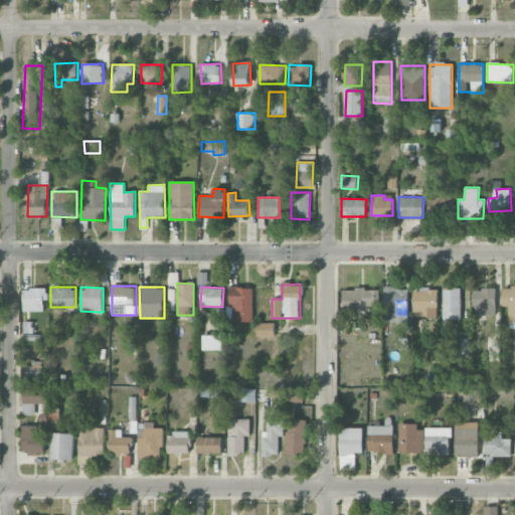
[(230,321),(252,322),(253,288),(231,287),(230,321)]
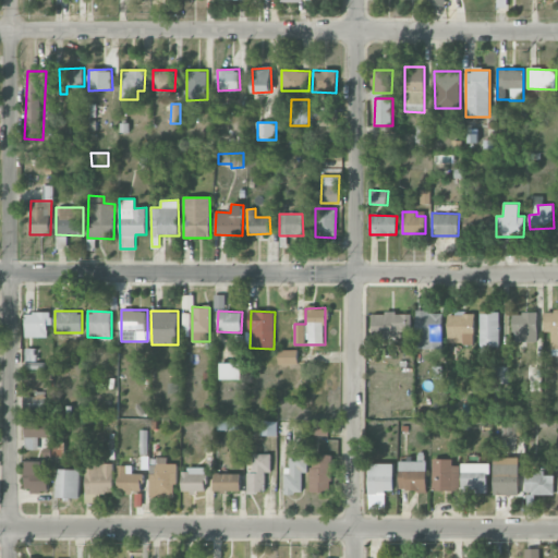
[(441,311),(416,312),(416,349),(443,349),(441,311)]
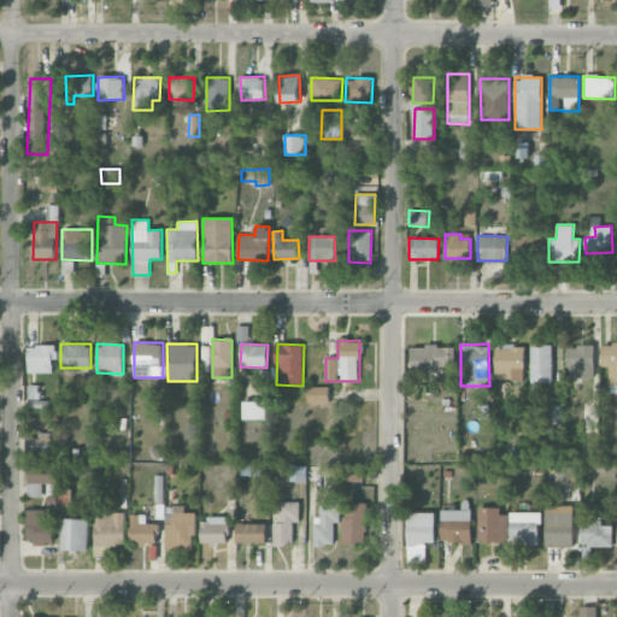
[(603,366),(609,366),(610,393),(616,393),(616,344),(601,344),(603,366)]
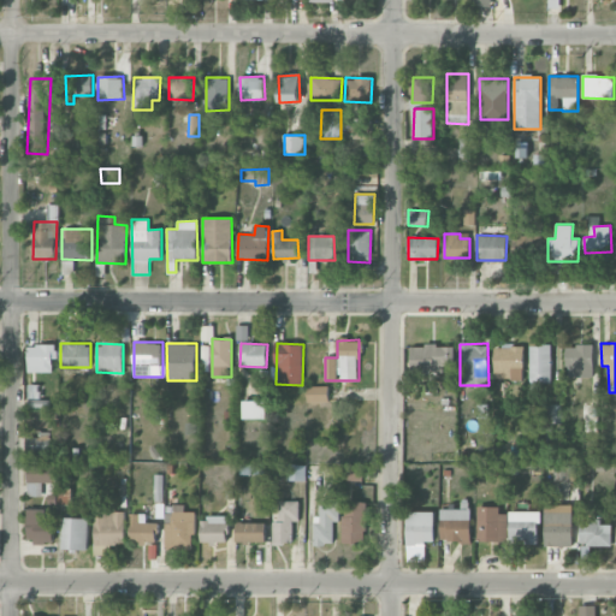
[(28,373),(52,372),(52,359),(57,359),(57,345),(28,345),(28,373)]
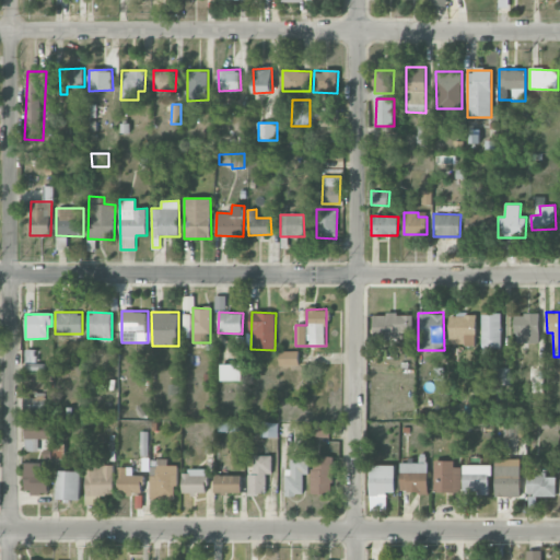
[(373,314),(373,338),(411,338),(411,314),(373,314)]
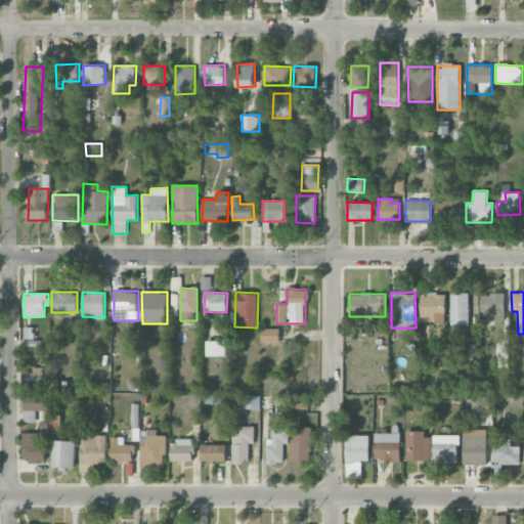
[(469,294),(450,294),(450,325),(469,325),(469,294)]
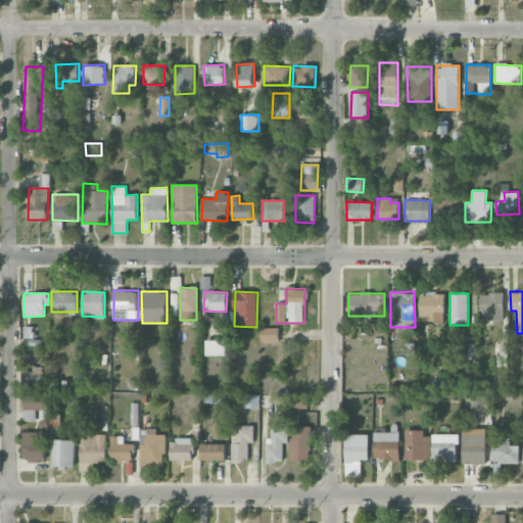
[(480,293),(481,321),(504,320),(504,293),(480,293)]
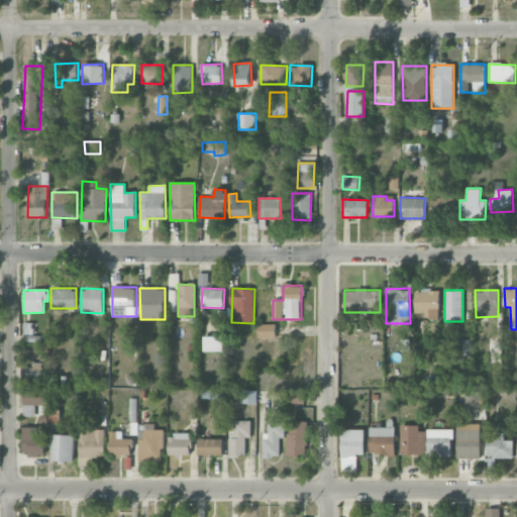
[(414,318),(439,318),(439,291),(415,291),(414,318)]
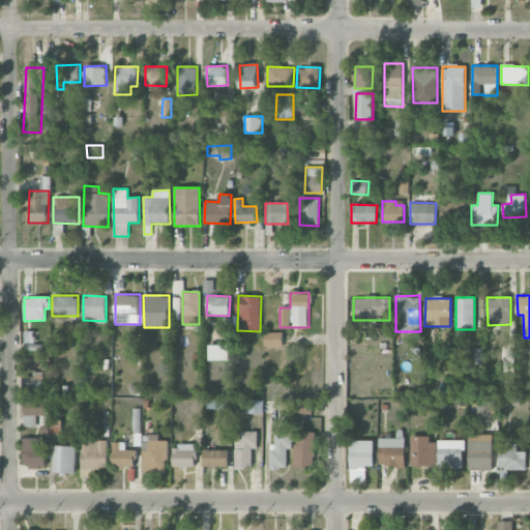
[(283,332),(264,332),(264,346),(283,346),(283,332)]
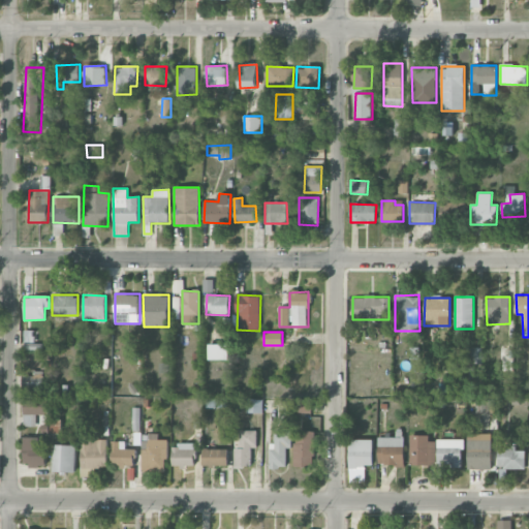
[(210,360),(228,360),(228,344),(209,344),(210,360)]
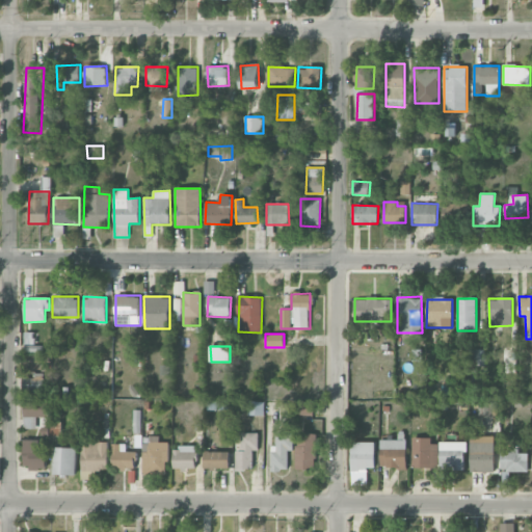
[(485,349),(470,349),(470,365),(484,365),(485,349)]
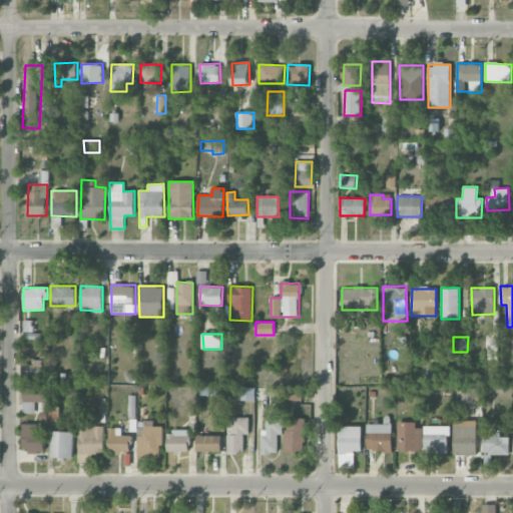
[(23,378),(41,377),(41,365),(22,365),(23,378)]
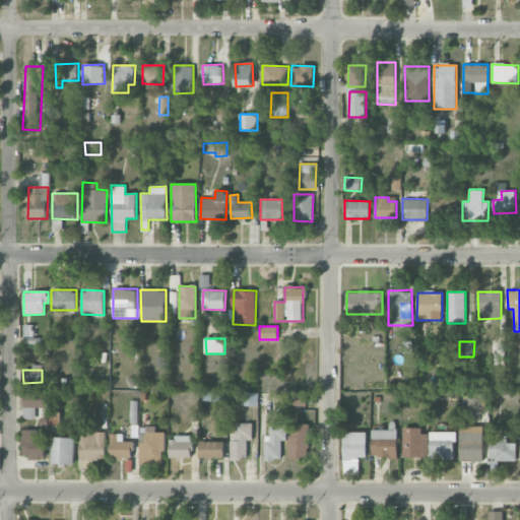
[(46,391),(23,391),(22,418),(35,418),(35,407),(46,407),(46,391)]
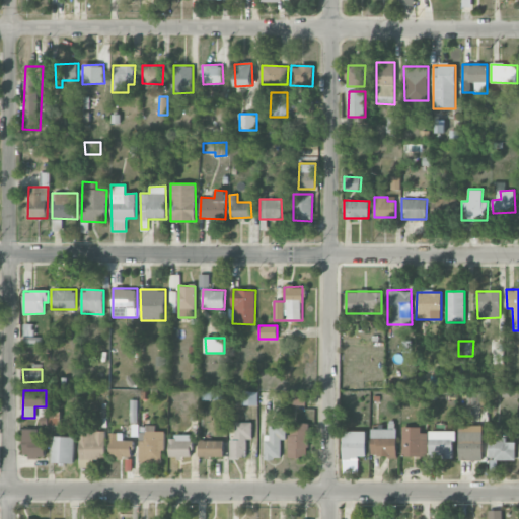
[(203,390),(203,400),(225,399),(224,390),(203,390)]
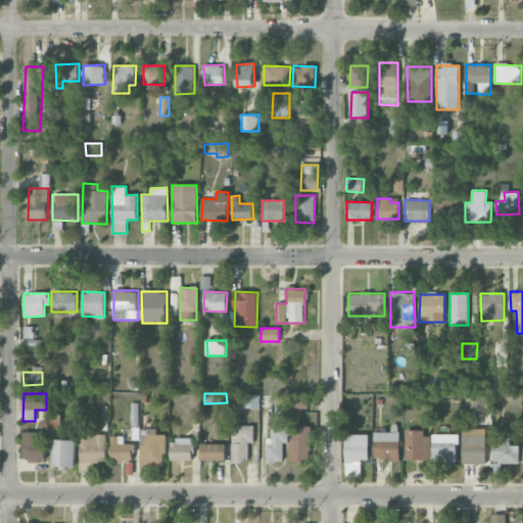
[(259,409),(259,394),(243,394),(243,408),(259,409)]
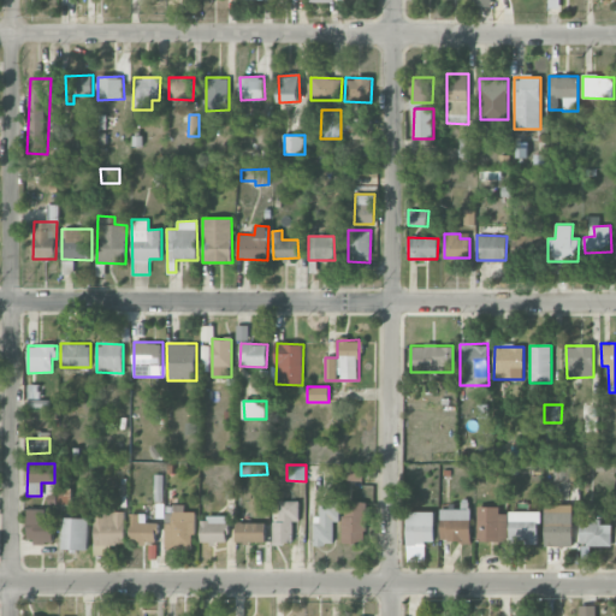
[(363,465),(347,465),(345,480),(362,481),(363,465)]
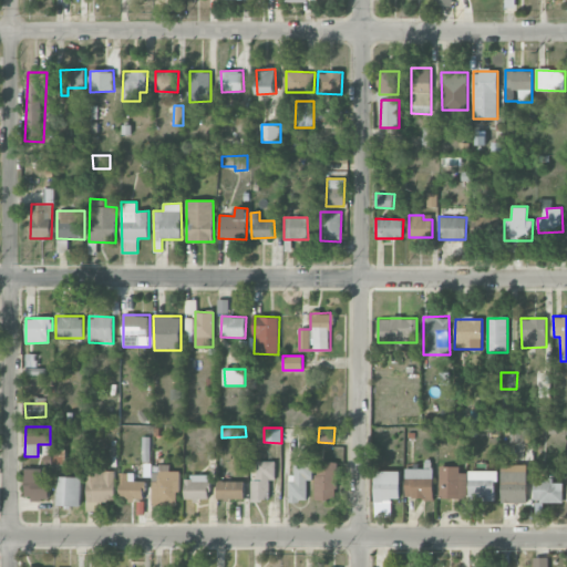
[(531,429),(512,429),(511,442),(529,442),(531,429)]
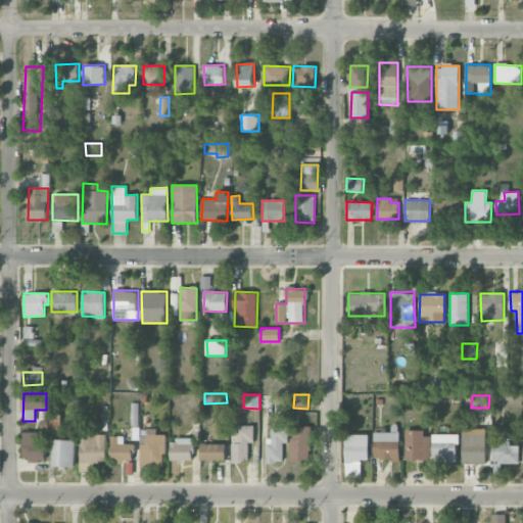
[(232,441),(231,462),(247,462),(248,442),(253,442),(254,425),(237,425),(236,441),(232,441)]
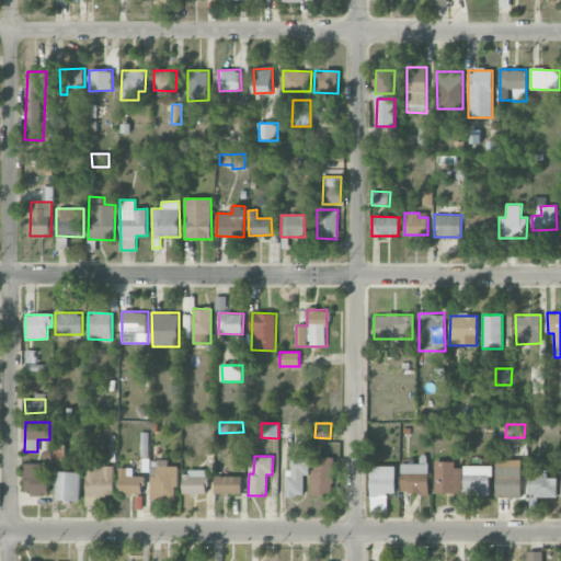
[(304,474),(309,474),(309,456),(290,456),(290,470),(286,470),(285,496),(304,496),(304,474)]
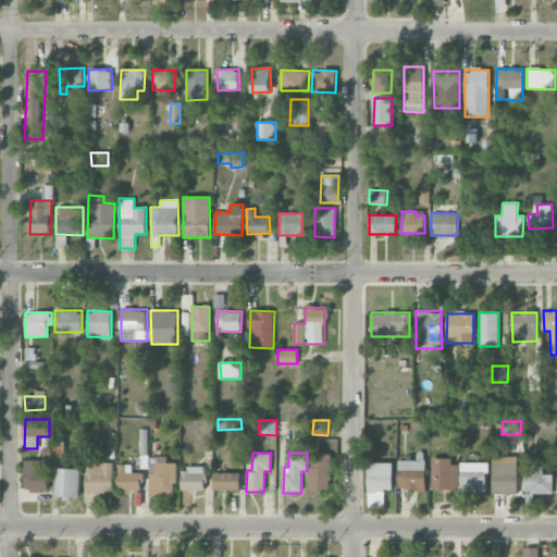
[(331,490),(332,454),(310,454),(309,490),(331,490)]
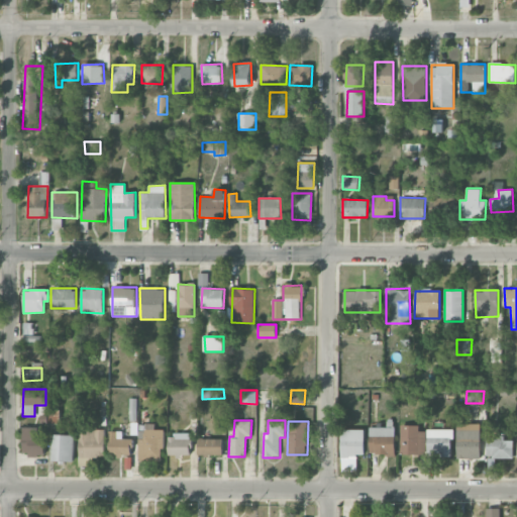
[(138,461),(163,461),(163,429),(156,429),(156,424),(138,423),(138,461)]
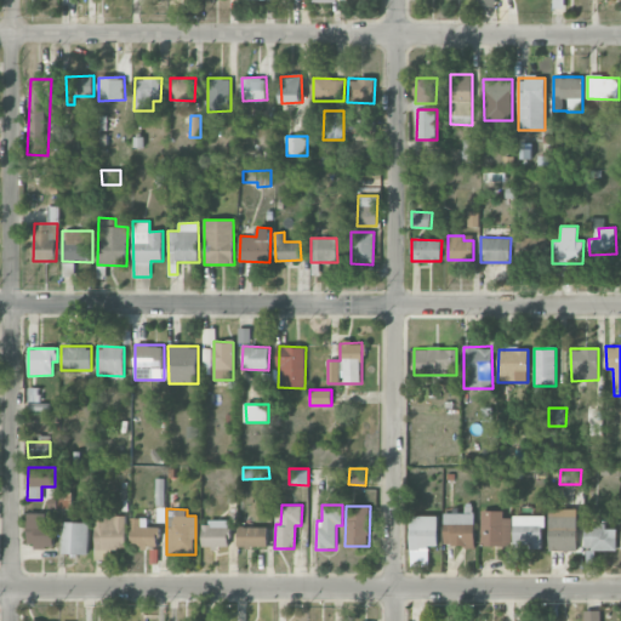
[(126,516),(108,516),(108,510),(95,510),(96,559),(113,559),(113,548),(126,548),(126,516)]
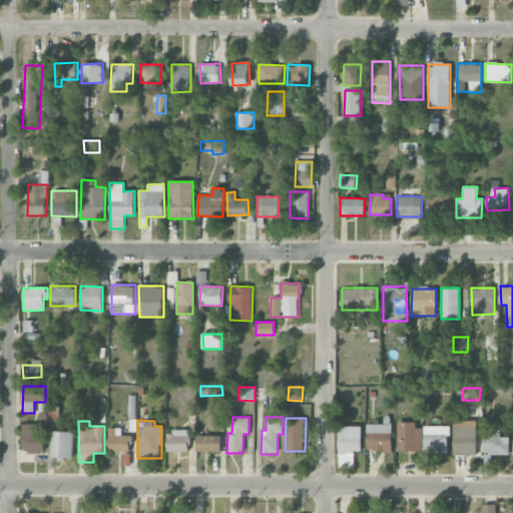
[(367,451),(392,452),(393,423),(368,422),(367,451)]
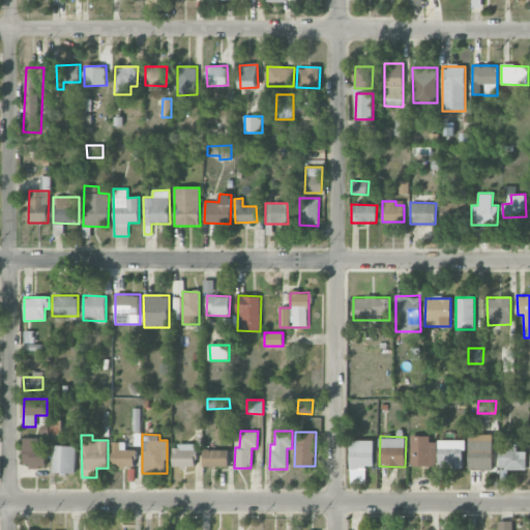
[(430,436),(411,436),(411,466),(437,466),(437,442),(430,442),(430,436)]
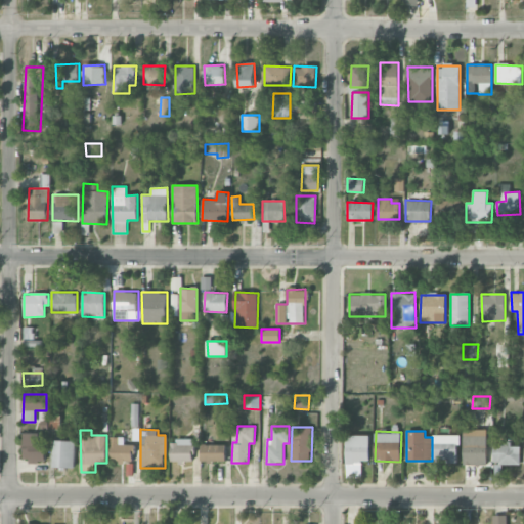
[(23,462),(44,462),(44,433),(23,433),(23,462)]
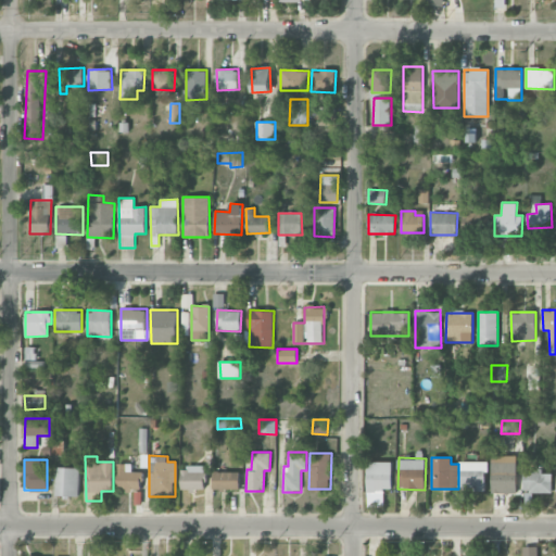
[(492,493),(517,493),(517,460),(492,460),(492,493)]
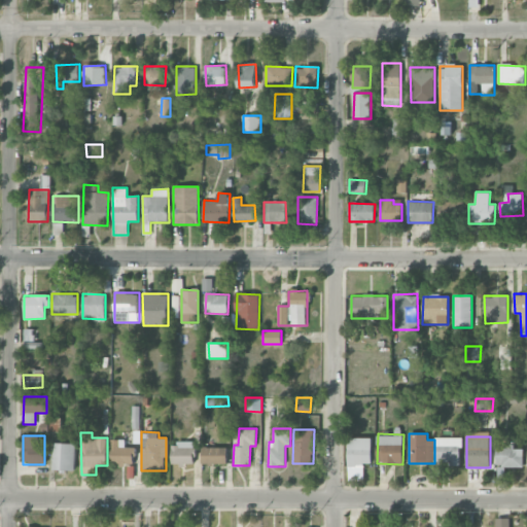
[(348,465),(372,465),(372,437),(348,437),(348,465)]
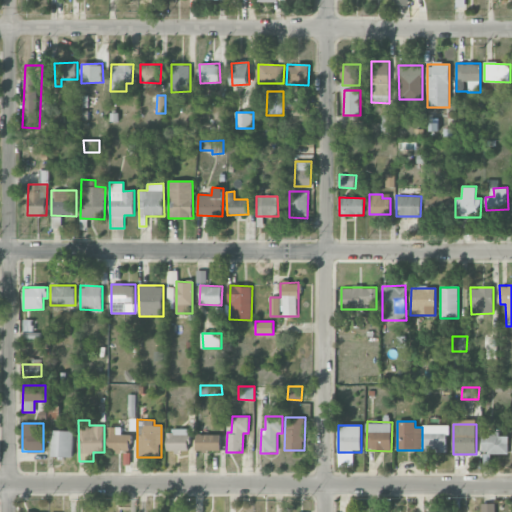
[(423,451),(448,451),(448,425),(423,425),(423,451)]
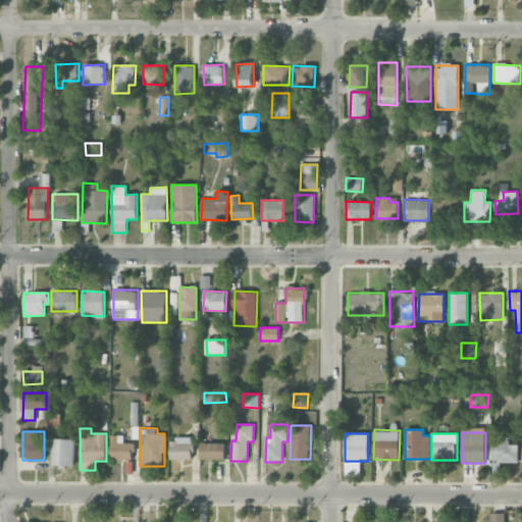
[(123,435),(110,435),(111,460),(134,460),(133,442),(123,442),(123,435)]
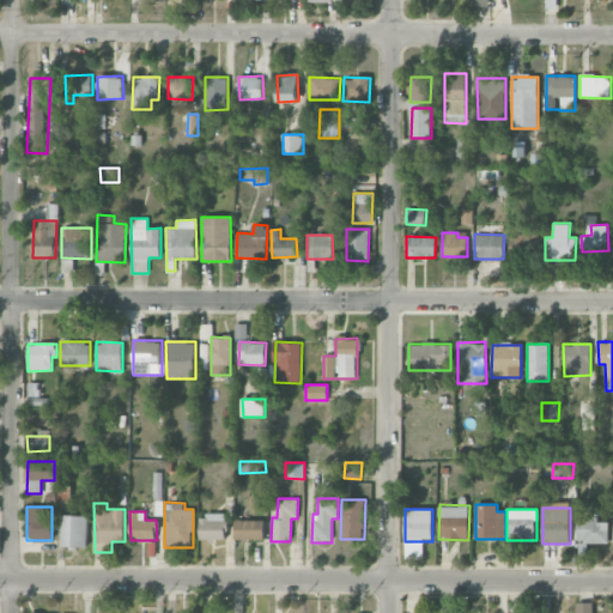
[(89,516),(62,515),(61,546),(87,547),(89,516)]
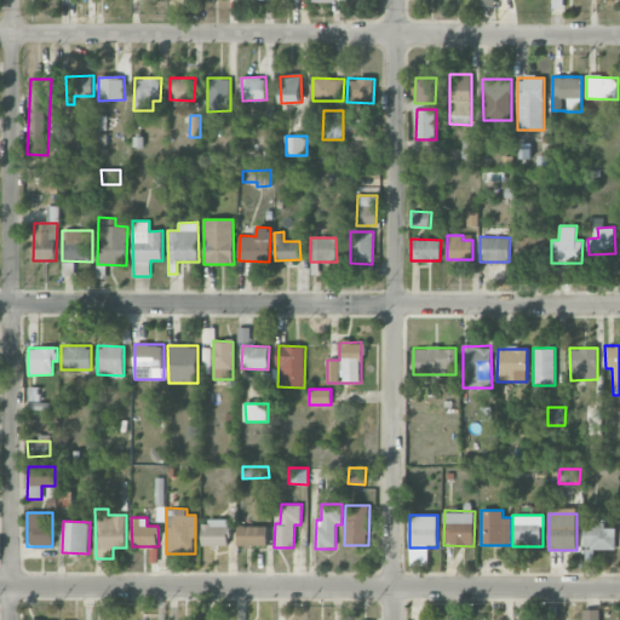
[(202,545),(229,545),(228,521),(201,521),(202,545)]
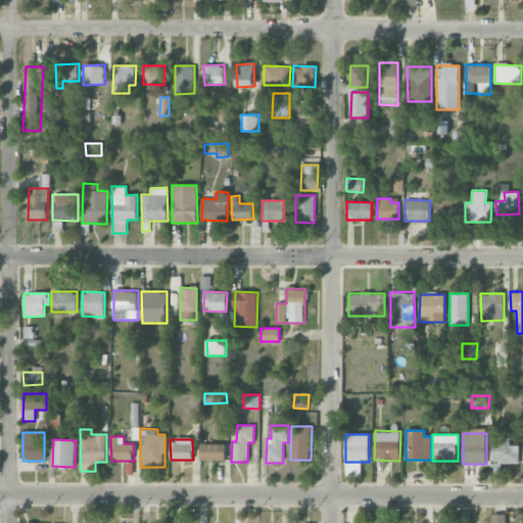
[(520,463),(520,445),(510,445),(510,442),(492,442),(492,463),(520,463)]
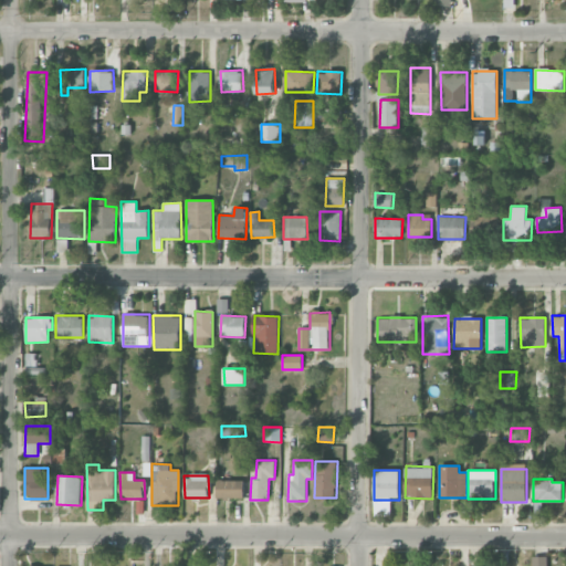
[(218,499),(244,499),(243,480),(217,480),(218,499)]
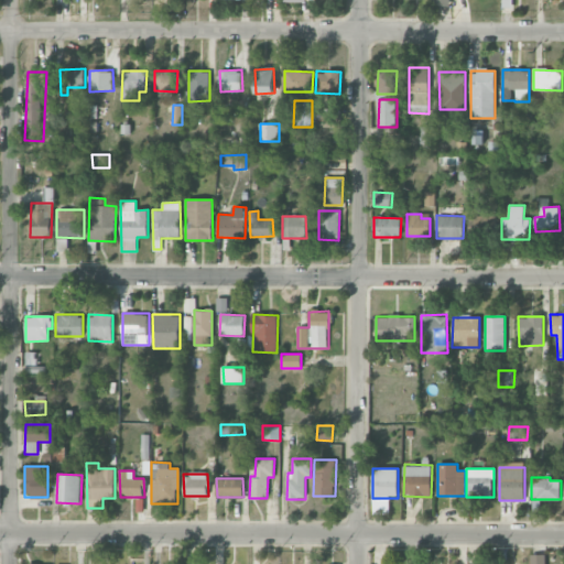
[(544,563),(545,555),(531,554),(531,563),(544,563)]
